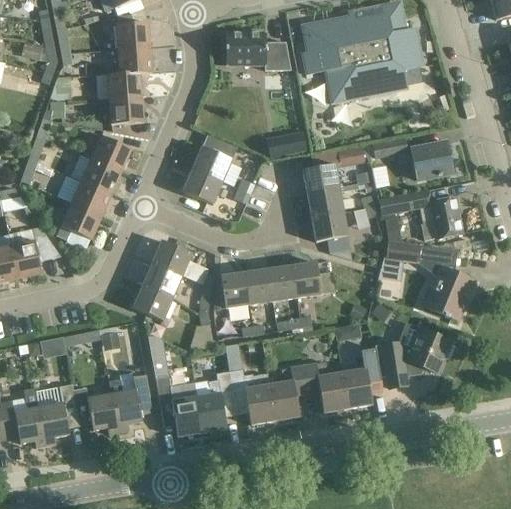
[(57,32),(66,30),(61,0),(52,3),(57,32)]
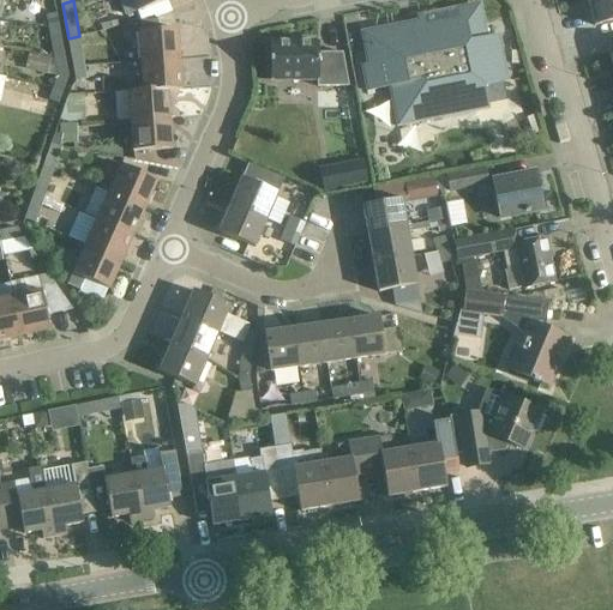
[(119,0),(125,12),(155,0),(119,0)]
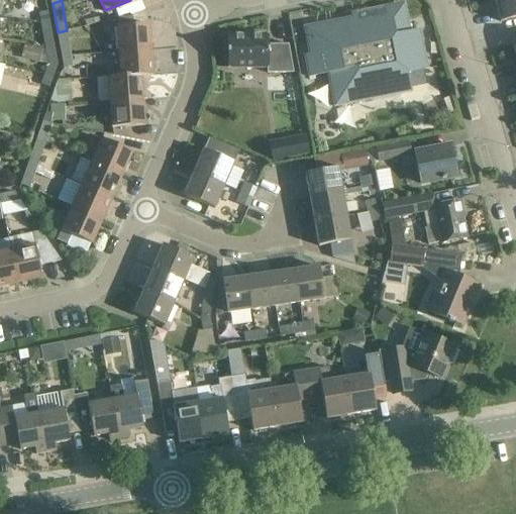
[(494,0),(499,19),(515,13),(515,0),(494,0)]
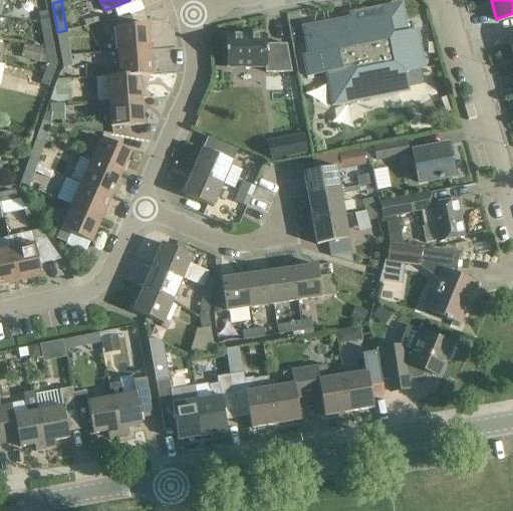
[(40,19),(50,21),(48,8),(39,10),(40,19)]
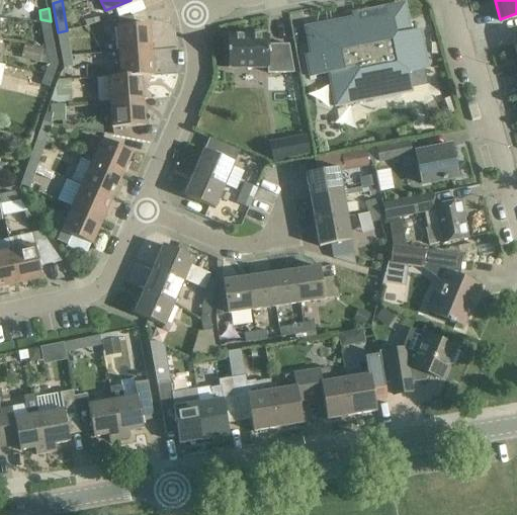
[(408,69),(427,66),(420,26),(401,30),(397,10),(332,23),(332,18),(305,23),(310,50),(305,51),(309,73),(328,70),(334,104),(412,89),(408,69)]
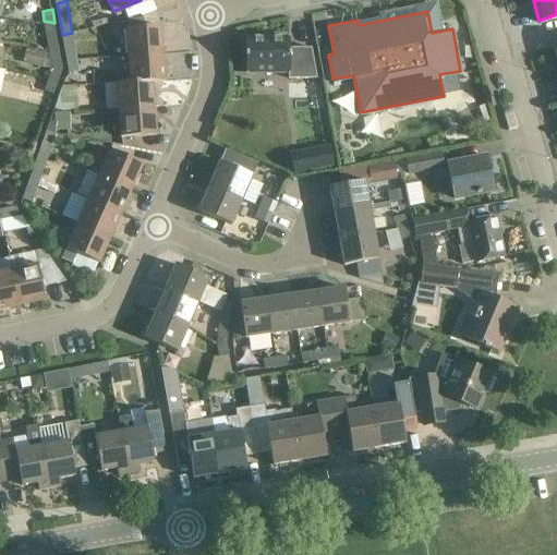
[(60,50),(55,23),(44,21),(49,48),(60,50)]
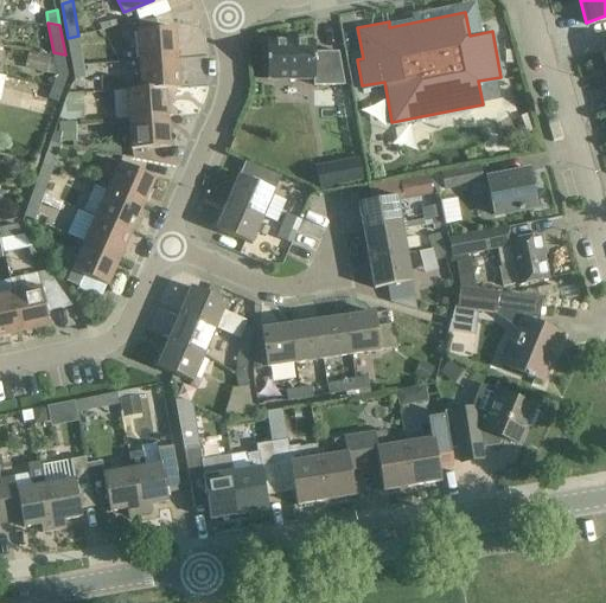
[(176,25),(138,27),(139,57),(178,55),(176,25)]
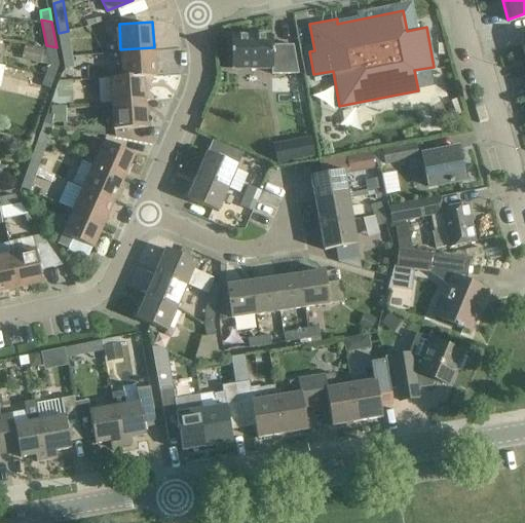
[(68,31),(59,33),(62,52),(72,52),(68,31)]
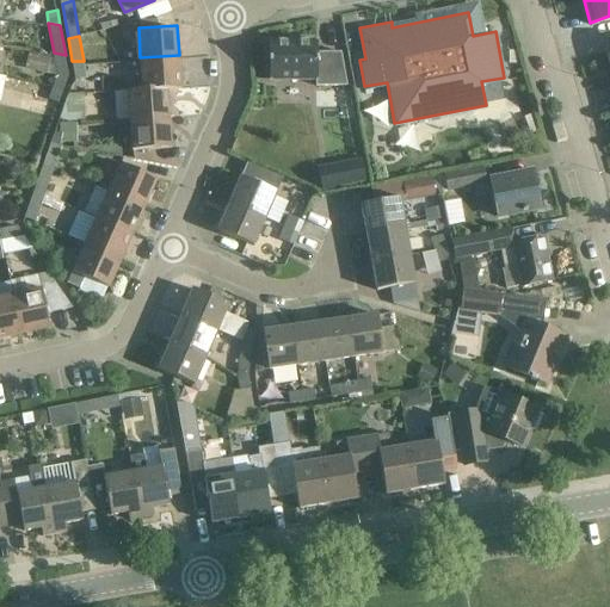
[(319,49),(319,37),(270,37),(271,76),(316,76),(316,84),(350,84),(344,48),(319,49)]
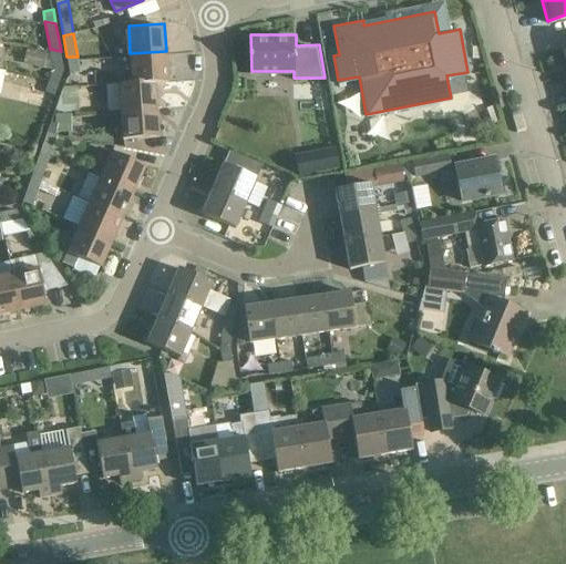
[(50,77),(60,79),(64,67),(61,51),(50,49),(50,53),(29,48),(26,62),(52,69),(50,77)]
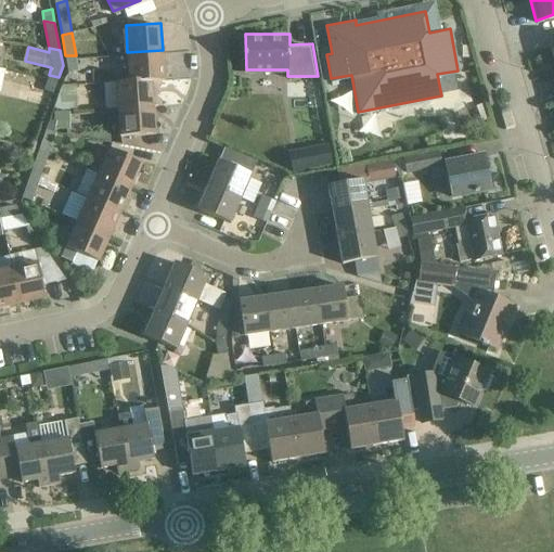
[(116,79),(165,76),(163,50),(127,52),(129,78),(116,79)]
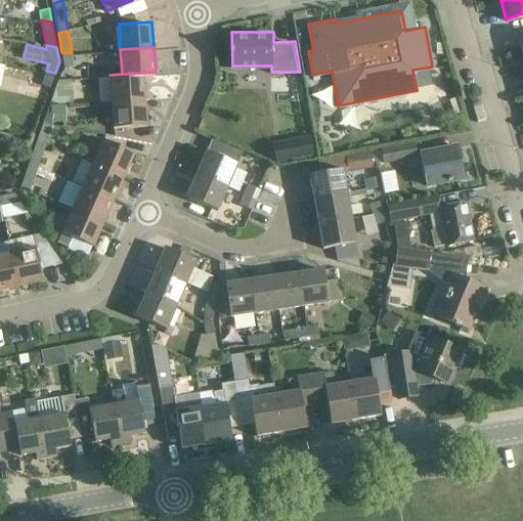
[(72,52),(61,52),(64,67),(75,64),(72,52)]
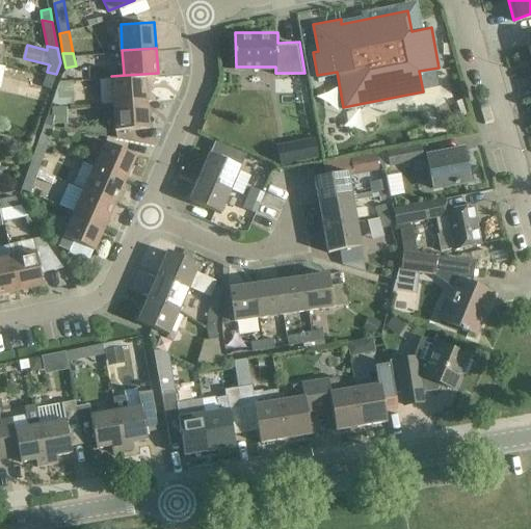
[(47,72),(42,87),(51,89),(56,74),(47,72)]
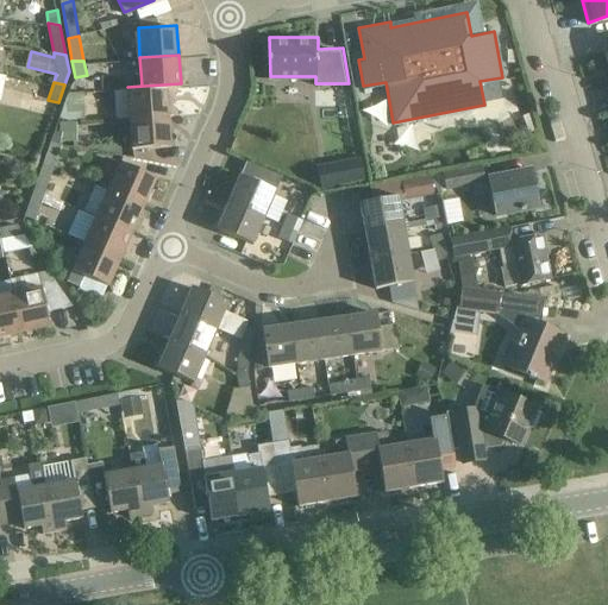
[(130,115),(168,113),(167,84),(181,83),(127,87),(127,88),(116,89),(117,117),(130,115)]
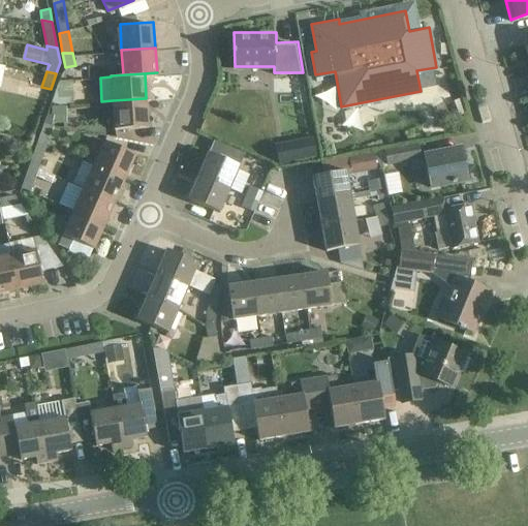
[(59,80),(52,100),(60,103),(73,101),(72,79),(59,80)]
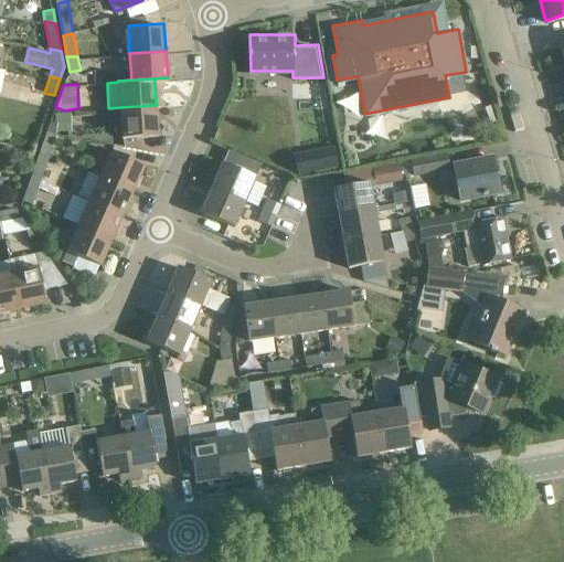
[(158,133),(156,105),(120,107),(121,135),(158,133)]
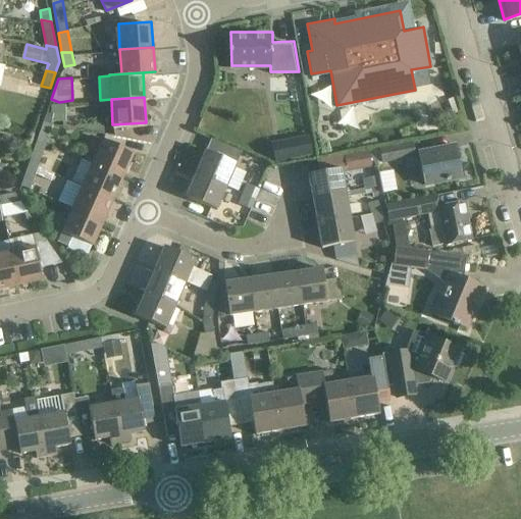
[(64,103),(51,103),(52,120),(64,120),(64,103)]
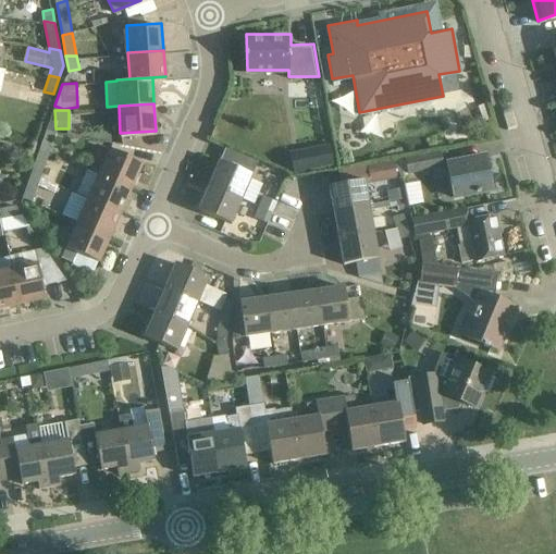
[(50,148),(57,130),(47,126),(40,145),(50,148)]
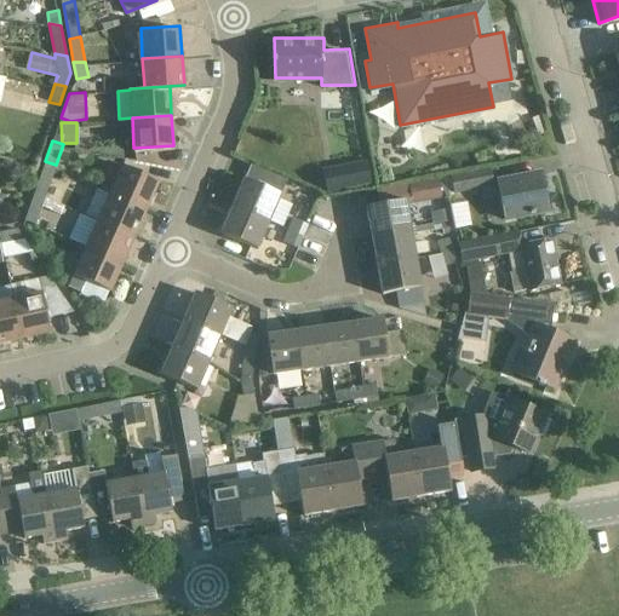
[(35,189),(46,194),(56,165),(45,161),(35,189)]
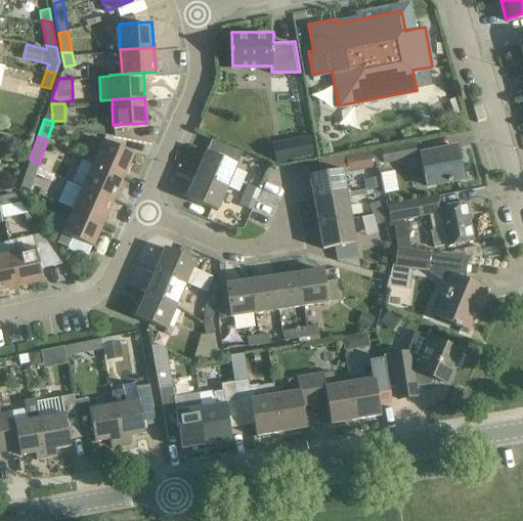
[(92,160),(123,174),(134,150),(102,136),(92,160)]
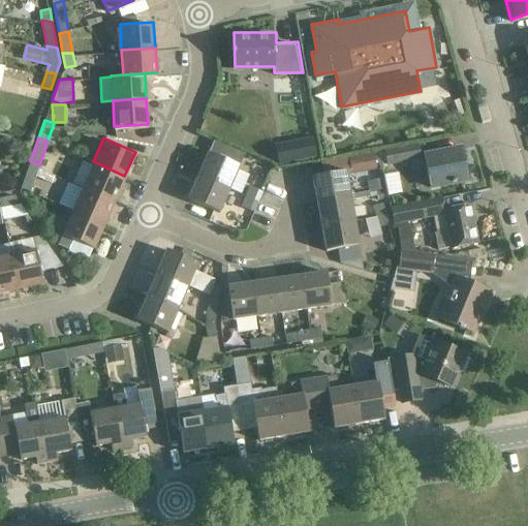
[(383,148),(386,163),(422,156),(418,141),(383,148)]
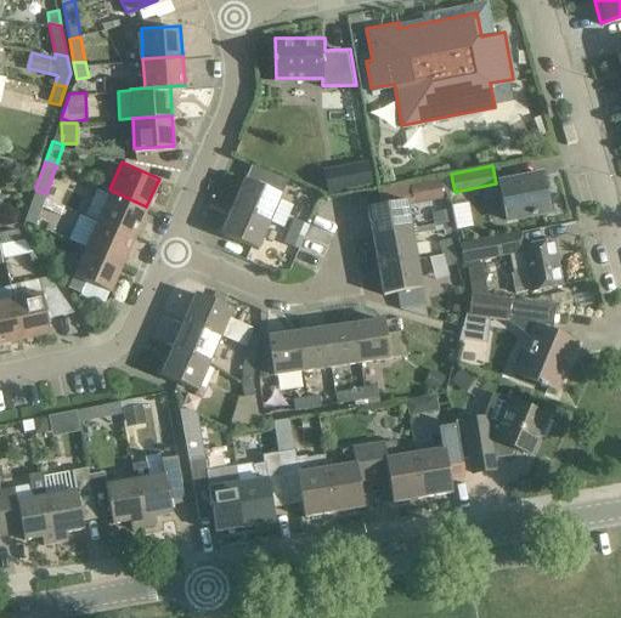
[(507,217),(549,209),(542,171),(500,180),(507,217)]
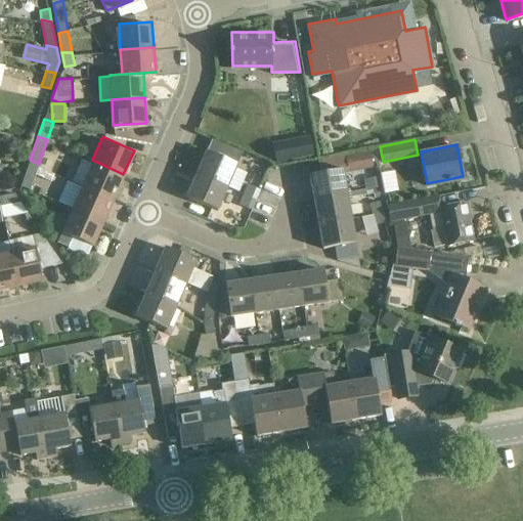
[(207,148),(197,172),(226,184),(236,162),(241,150),(231,146),(227,158),(207,148)]
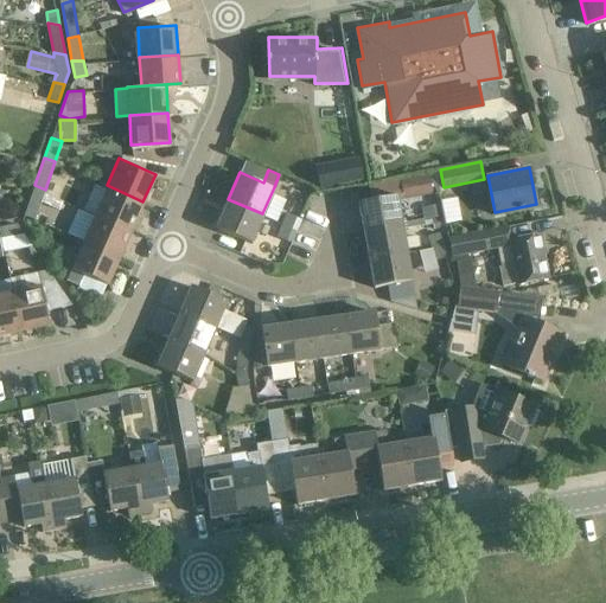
[(404,199),(422,196),(421,193),(433,191),(429,174),(401,179),(404,199)]
